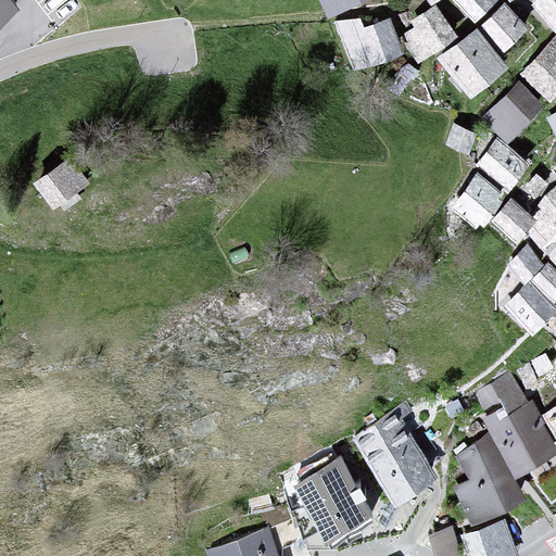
[(7,0),(0,0),(0,21),(14,10),(7,0)]
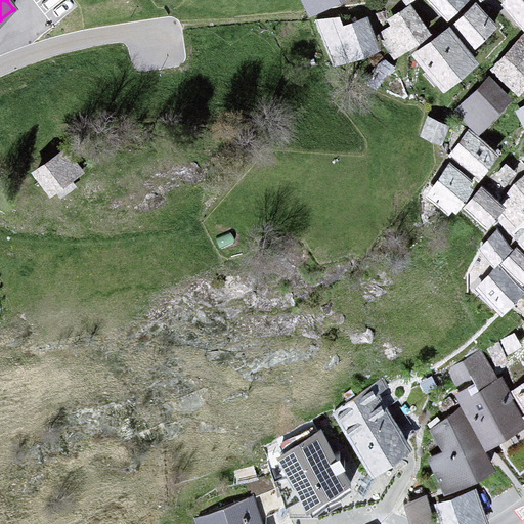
[(301,0),(308,12),(332,0),(301,0)]
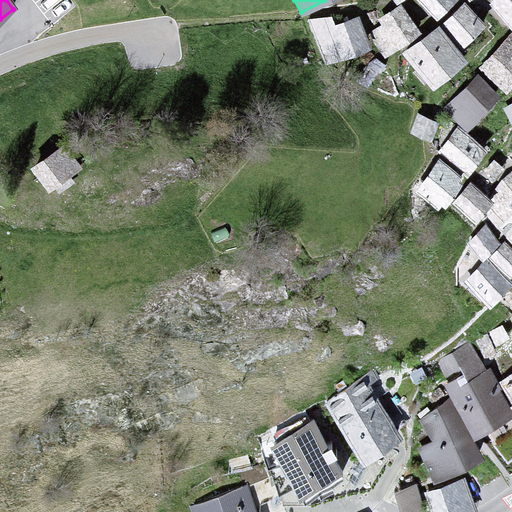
[(418,0),(436,19),(457,0),(418,0)]
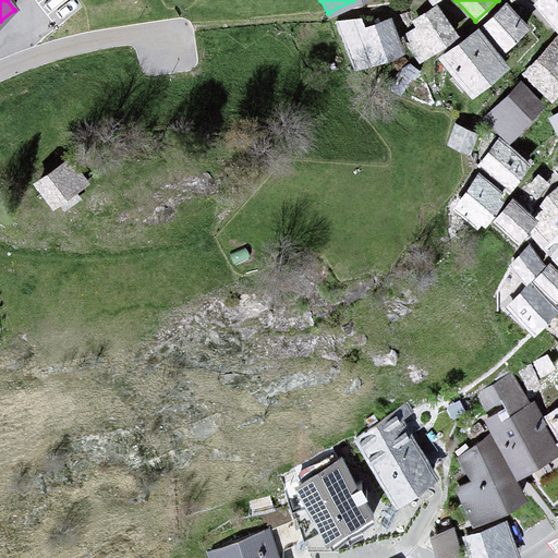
[(557,0),(540,0),(530,9),(553,35),(557,31),(557,0)]
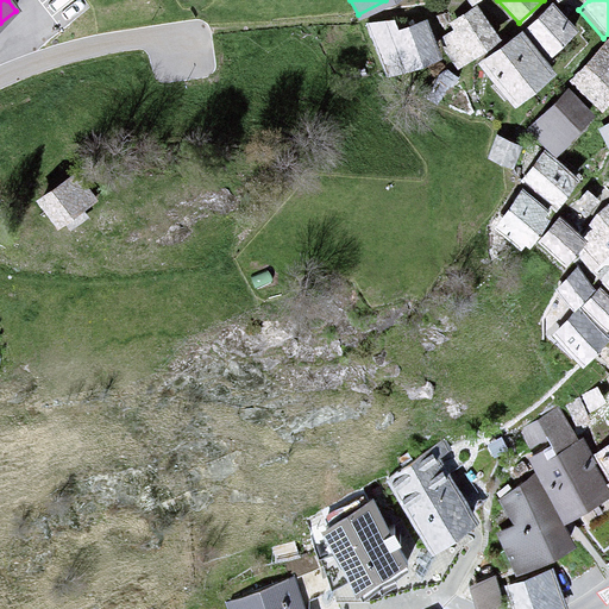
[(528,31),(552,55),(577,32),(554,7),(528,31)]
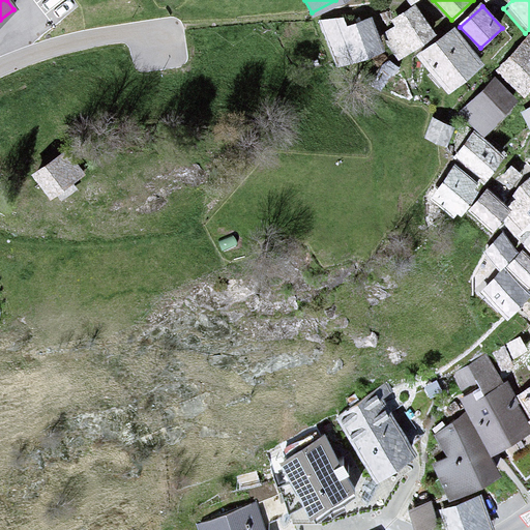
[(388,26),(408,53),(434,34),(413,7),(388,26)]
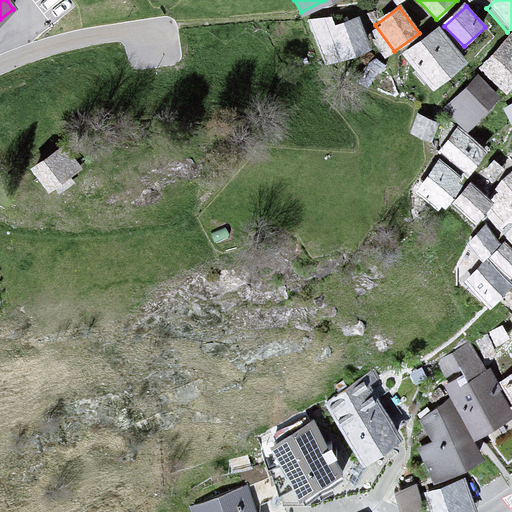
[(372,50),(364,12),(337,18),(335,10),(313,15),(323,60),(372,50)]
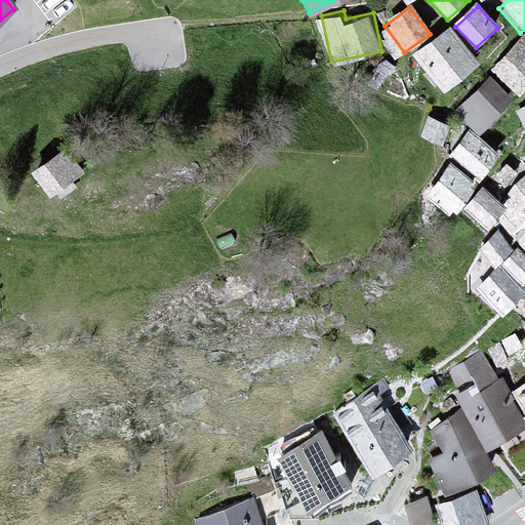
[(415,55),(444,89),(478,61),(449,26),(415,55)]
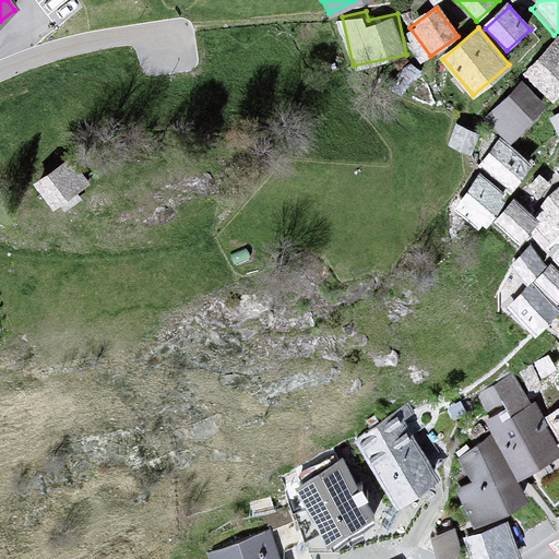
[(558,38),(557,37),(523,78),(554,103),(558,95),(558,38)]
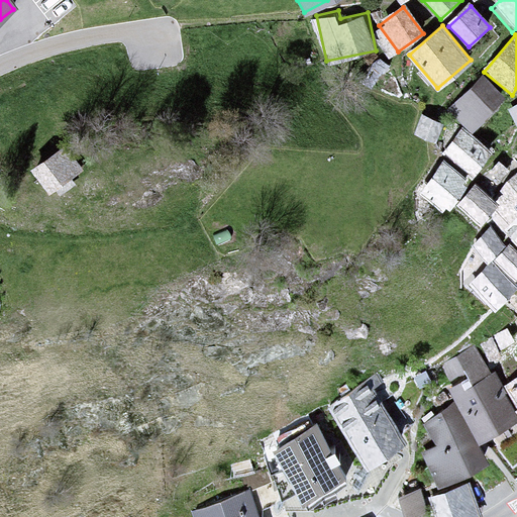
[(449,110),(472,131),(503,99),(481,78),(449,110)]
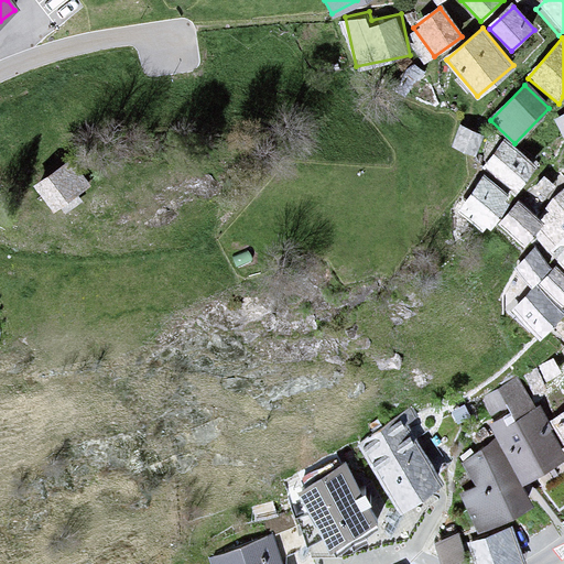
[(563,115),(553,122),(563,141),(563,140),(563,115)]
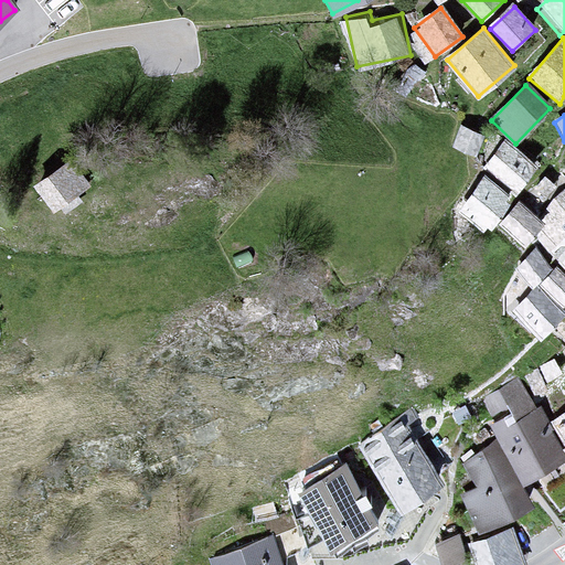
[(461,130),(452,152),(472,160),(481,138),(461,130)]
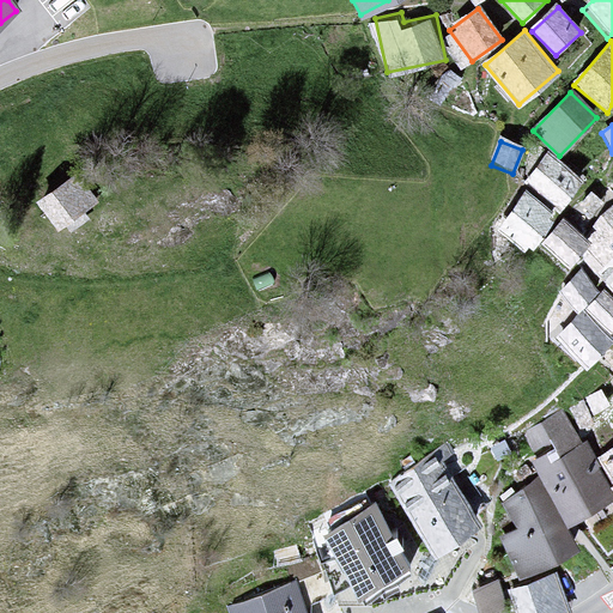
[(528,181),(560,207),(581,182),(548,157),(528,181)]
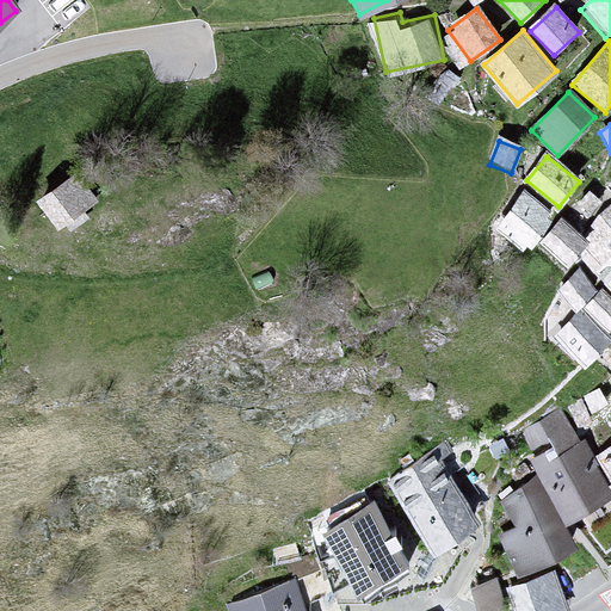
[(35,201),(57,230),(97,202),(74,172),(35,201)]
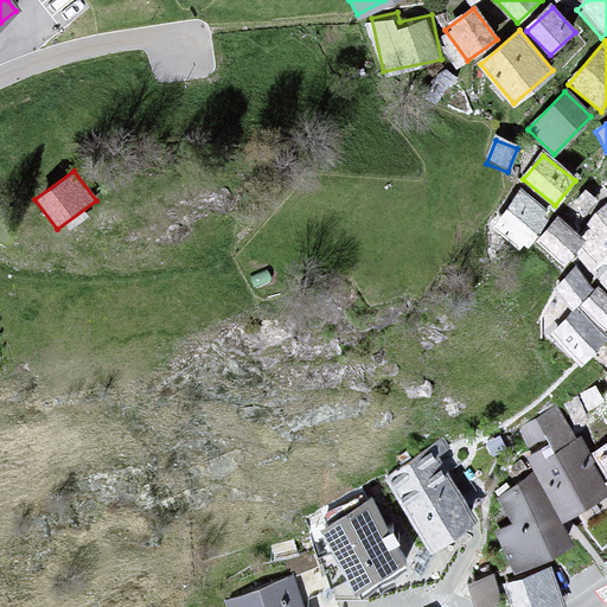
[(568,209),(582,219),(600,196),(587,185),(568,209)]
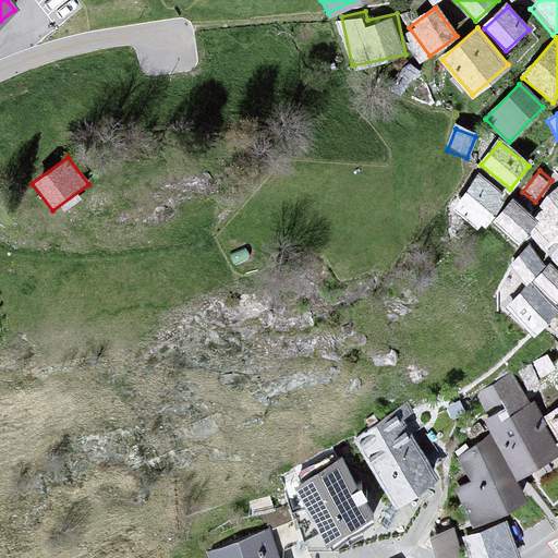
[(478,178),(455,208),(477,226),(501,195),(478,178)]
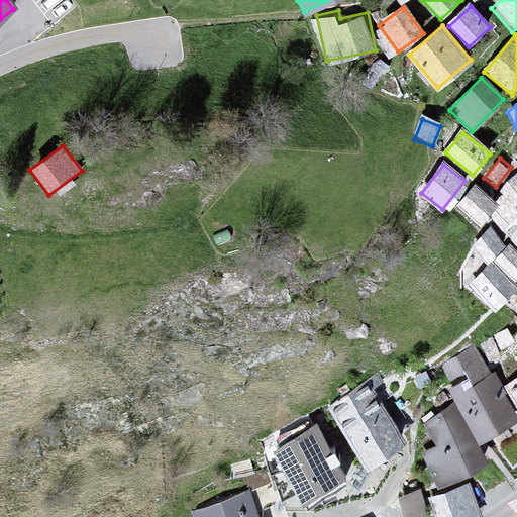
[(497,203),(472,184),(454,208),(479,226),(497,203)]
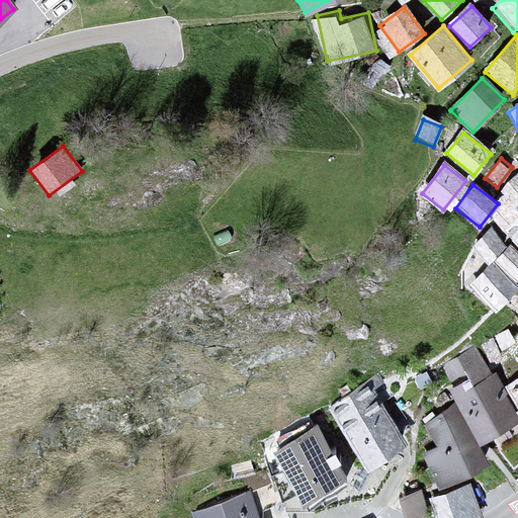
[(517,185),(489,218),(517,244),(517,185)]
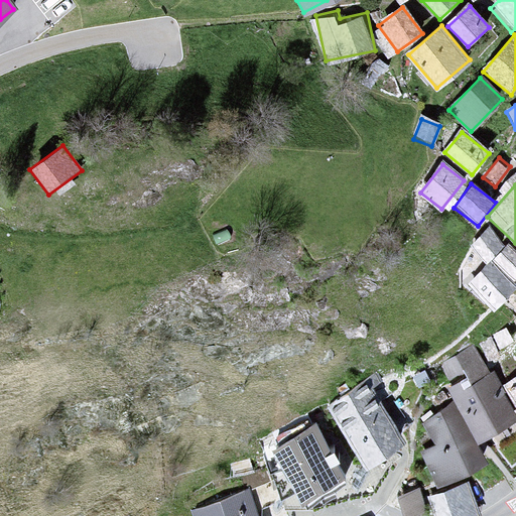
[(503,244),(487,229),(469,247),(485,263),(503,244)]
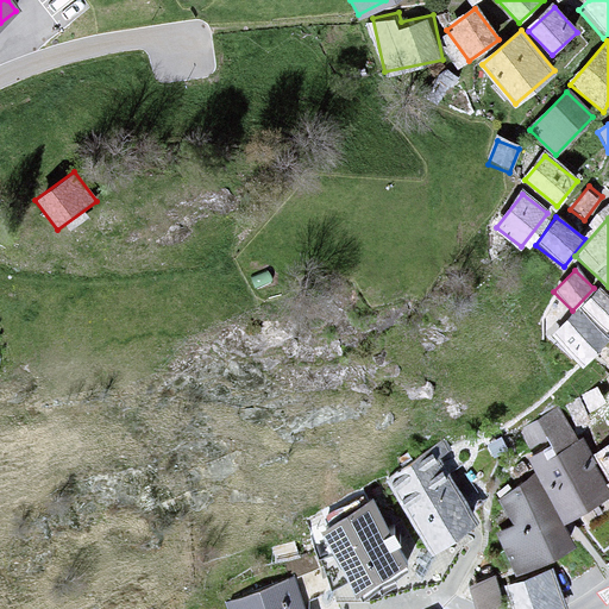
[(608,327),(608,296),(598,288),(582,306),(608,328),(608,327)]
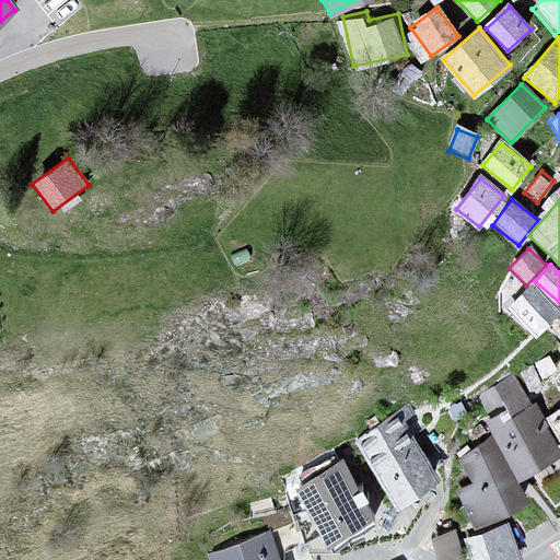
[(533,284),(506,312),(533,337),(559,310),(533,284)]
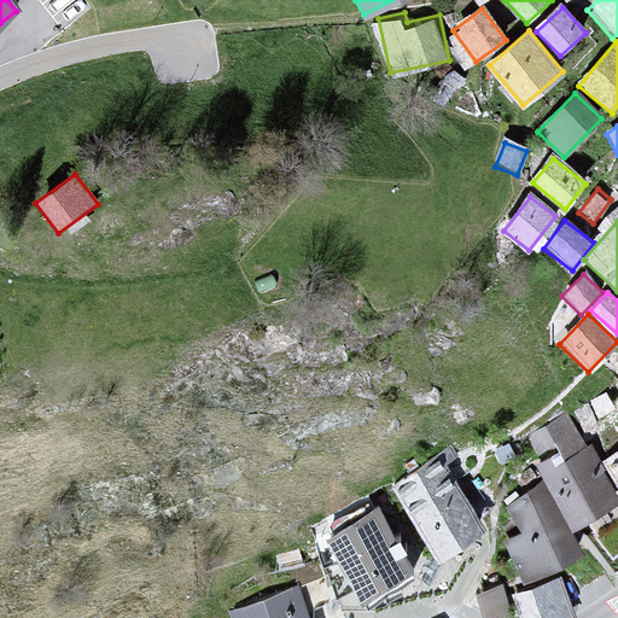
[(567,412),(528,436),(541,462),(536,465),(543,479),(572,534),(617,506),(617,495),(616,491),(617,490),(601,461),(593,444),(587,447),(567,412)]
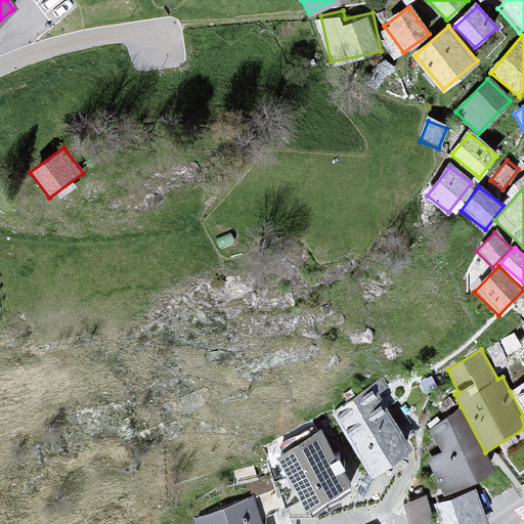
[(523,381),(510,391),(523,416),(522,417),(523,420),(523,381)]
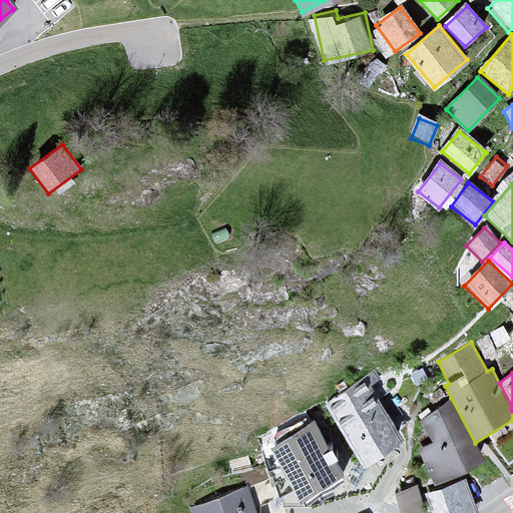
[(328,406),(365,462),(404,437),(366,381),(328,406)]
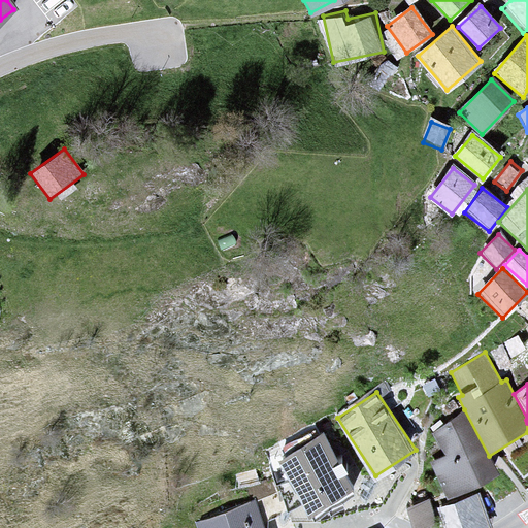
[(464,409),(432,433),(446,456),(429,463),(449,500),(499,476),(489,456),(464,409)]
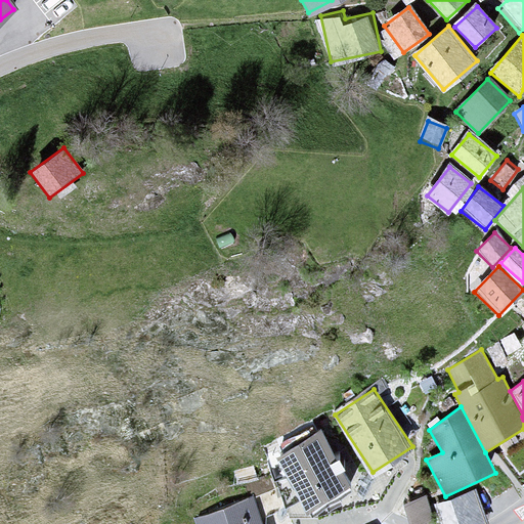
[(273,451),(308,512),(355,485),(321,425),(273,451)]
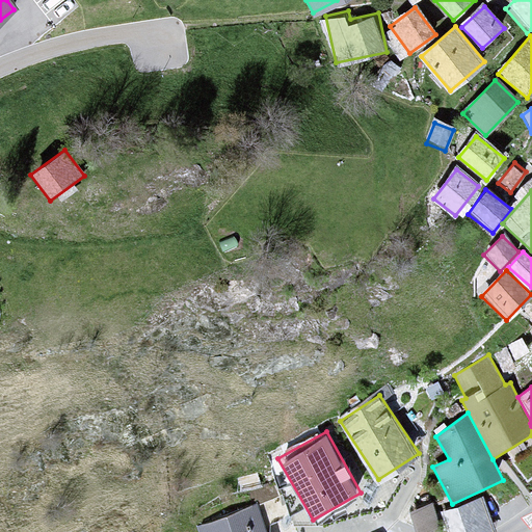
[(482,497),(447,508),(454,531),(466,531),(491,524),(482,497)]
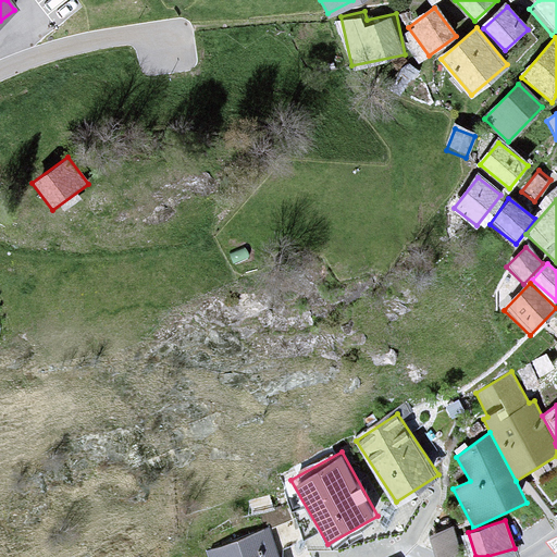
[(459,548),(449,523),(432,530),(442,555),(459,548)]
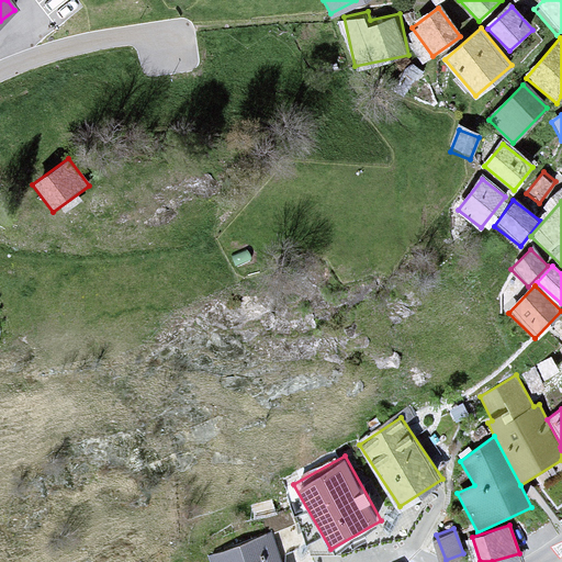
[(211,561),(287,561),(279,538),(211,561)]
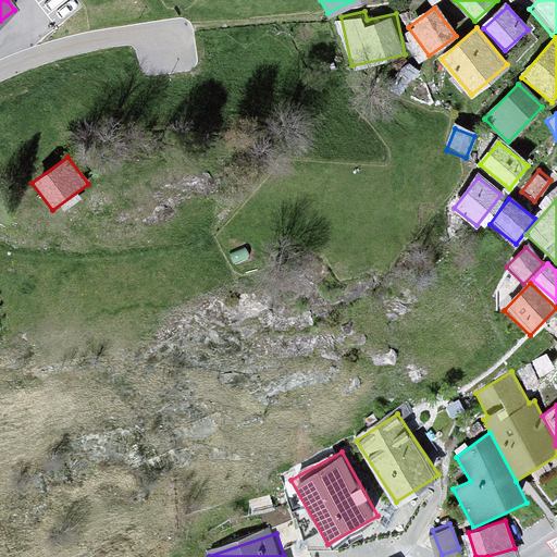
All buildings are outlined.
